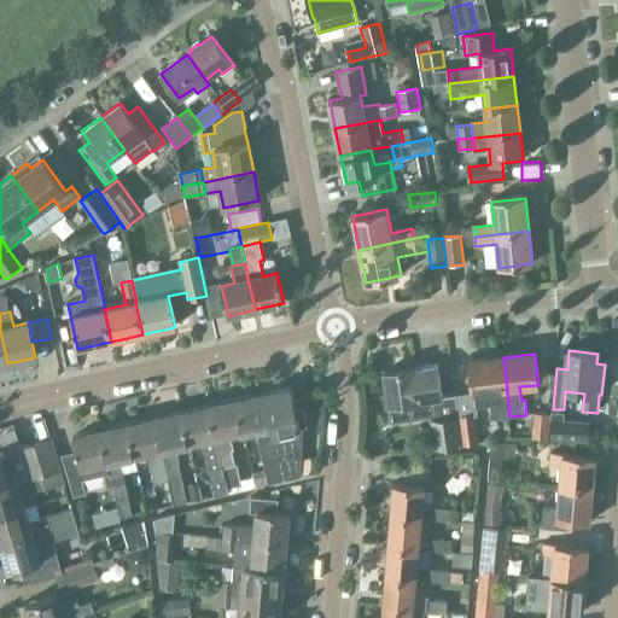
[(509,417),(503,357),(471,361),(474,394),(476,407),(477,407),(491,406),(493,419),(509,417)]
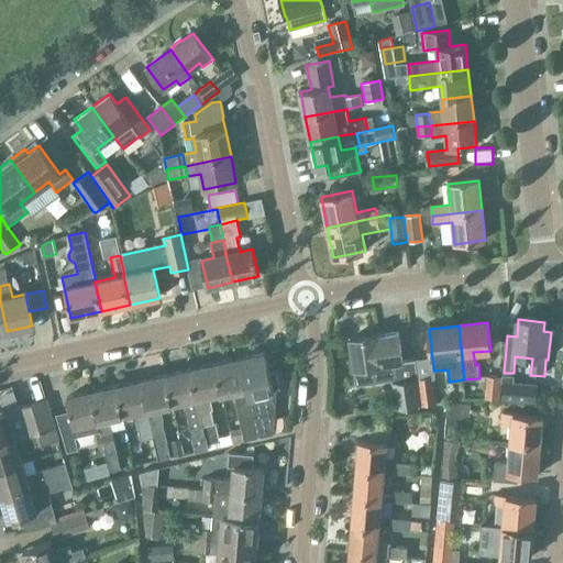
[(379,337),(351,341),(355,371),(373,368),(375,383),(399,379),(400,388),(398,388),(401,409),(422,406),(419,381),(417,361),(404,363),(399,334),(379,338),(379,337)]
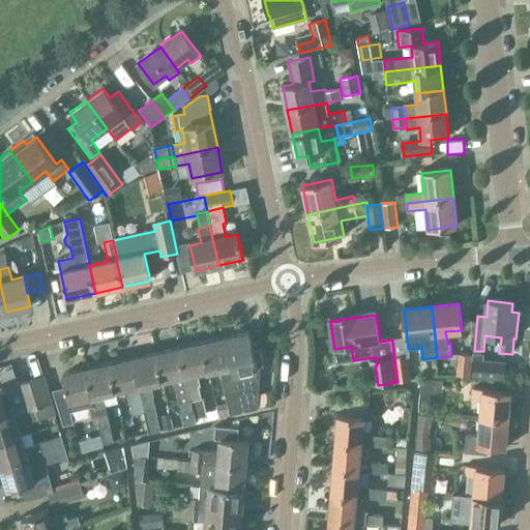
[(254,351),(249,333),(226,339),(235,379),(241,410),(246,410),(257,408),(259,366),(263,365),(259,350),(254,351)]
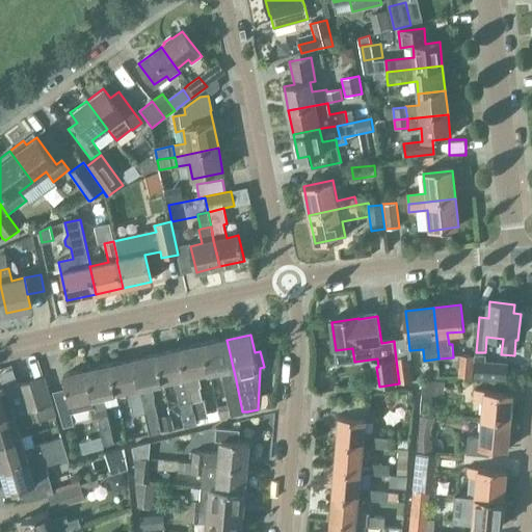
[(408,339),(394,341),(396,360),(399,383),(413,381),(410,368),(409,358),(411,358),(410,350),(409,350),(408,339)]
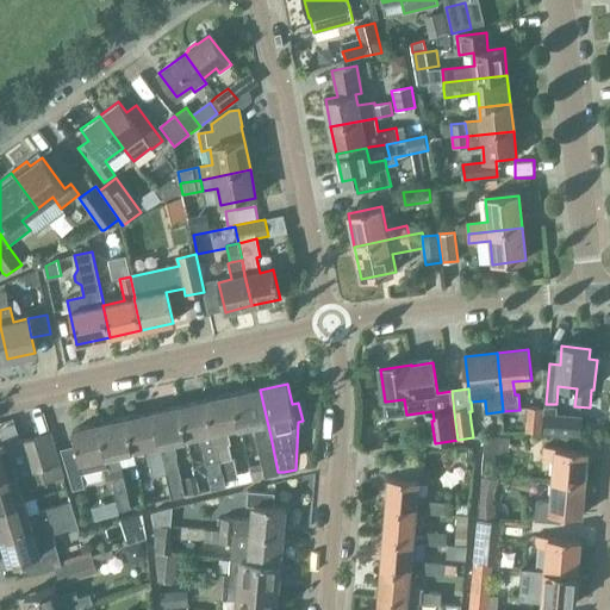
[(260,390),(232,396),(240,425),(253,423),(256,439),(259,439),(271,436),(260,390)]
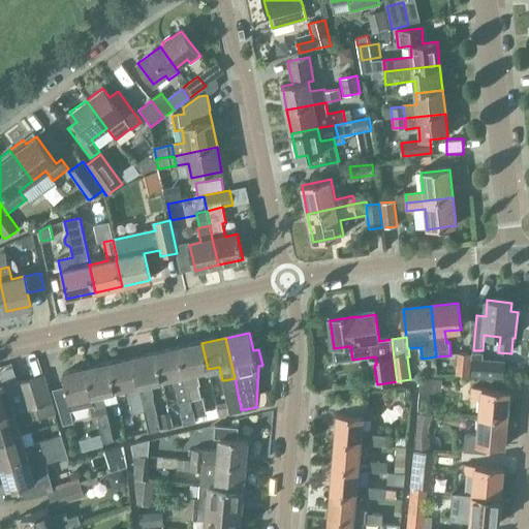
[(208,369),(201,343),(179,348),(184,374),(190,400),(201,397),(199,385),(200,385),(197,372),(208,369)]
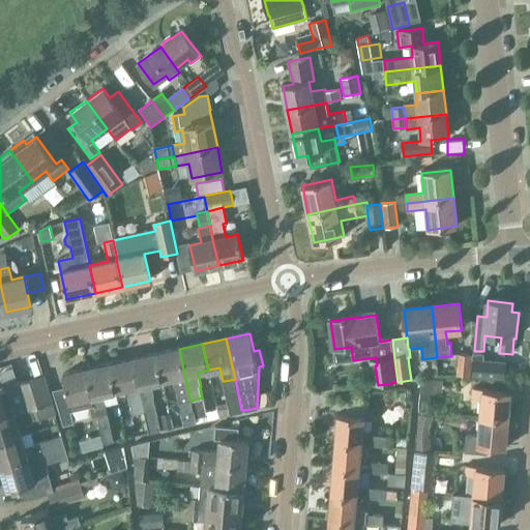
[(184,375),(179,349),(155,354),(162,381),(174,378),(179,403),(190,401),(184,375)]
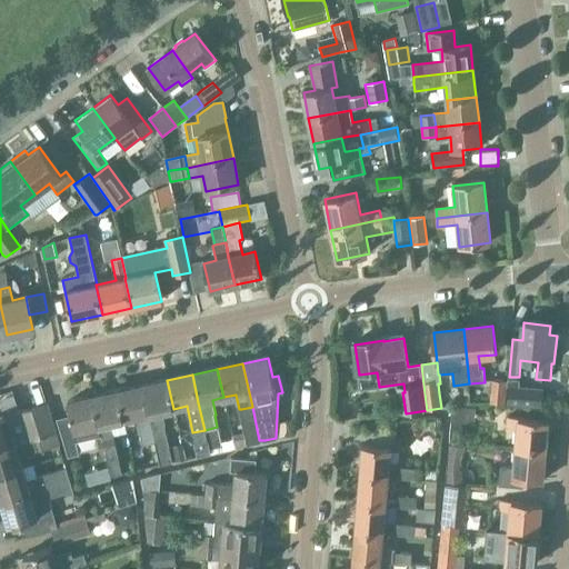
[(543,389),(519,387),(520,380),(508,379),(507,406),(542,408),(543,389)]
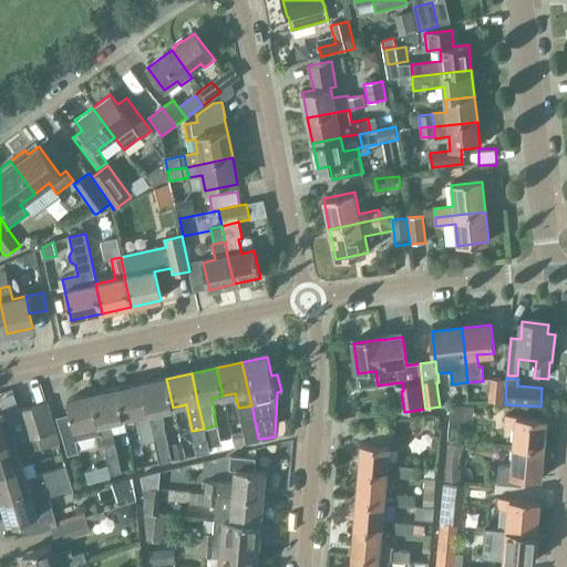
[(166,379),(142,384),(151,425),(154,441),(158,463),(172,460),(167,439),(166,439),(163,424),(165,424),(162,410),(173,408),(166,379)]
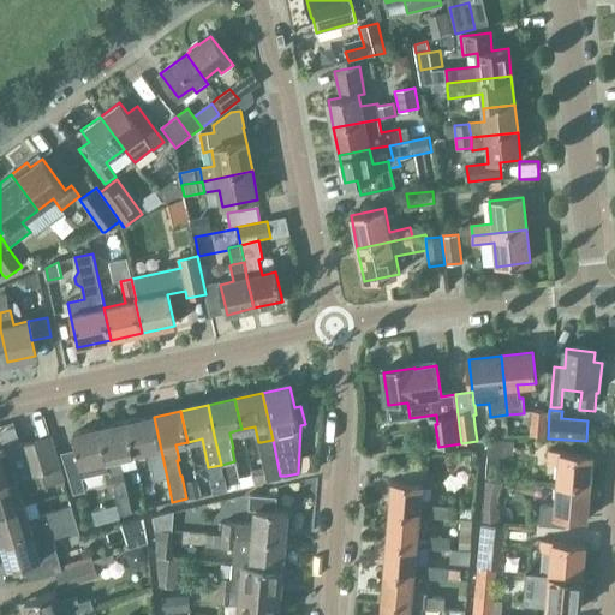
[(547,437),(548,412),(532,411),(530,436),(547,437)]
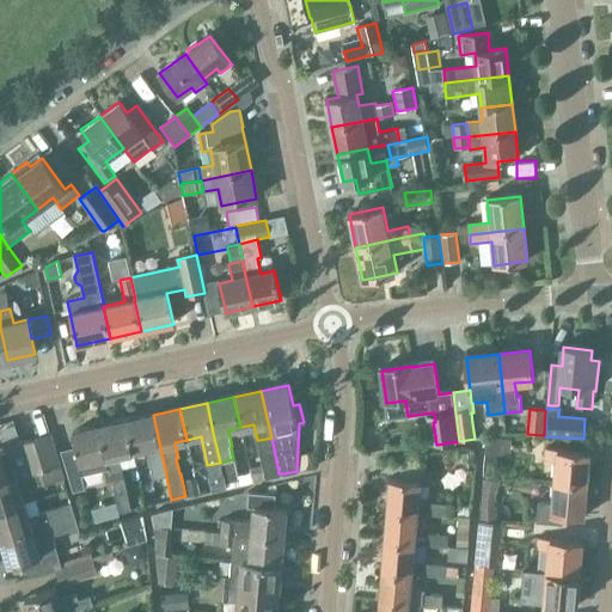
[(153,415),(126,421),(133,451),(147,448),(151,463),(163,459),(153,415)]
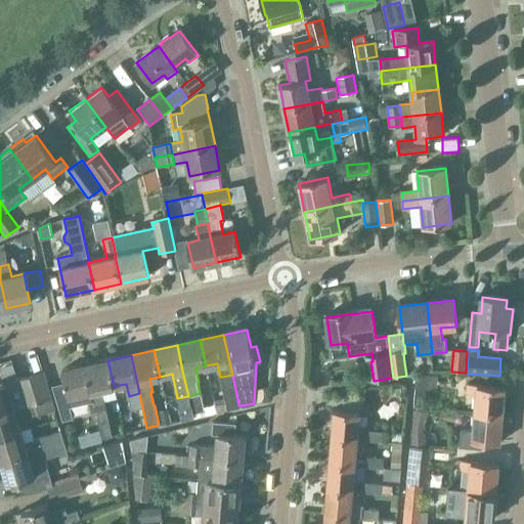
[(94,404),(104,402),(104,401),(101,389),(114,386),(107,360),(85,365),(92,401),(93,401),(94,402),(94,404)]
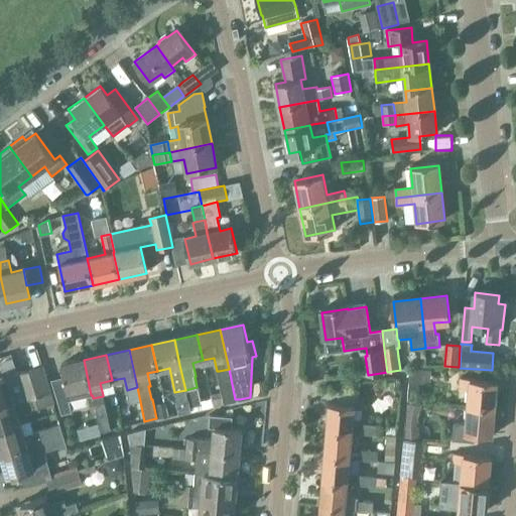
[(62,376),(51,379),(61,413),(72,411),(69,400),(91,395),(84,360),(60,365),(62,376)]
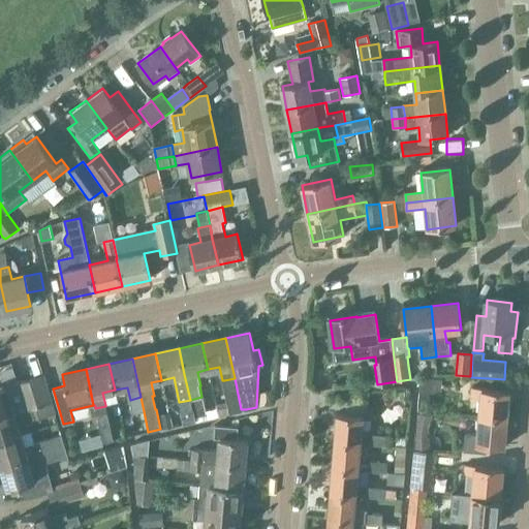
[(17,383),(5,387),(0,389),(0,416),(25,409),(26,411),(52,404),(43,376),(17,383)]
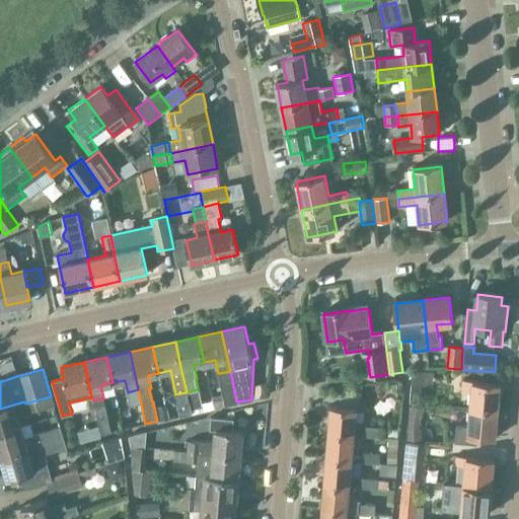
[(230,371),(220,373),(223,384),(221,384),(226,405),(227,404),(237,402),(236,401),(230,371)]
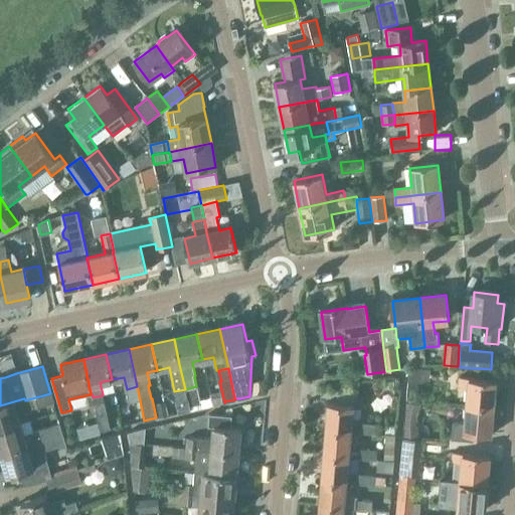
[(467,405),(494,408),(496,382),(460,379),(459,388),(469,389),(467,405)]
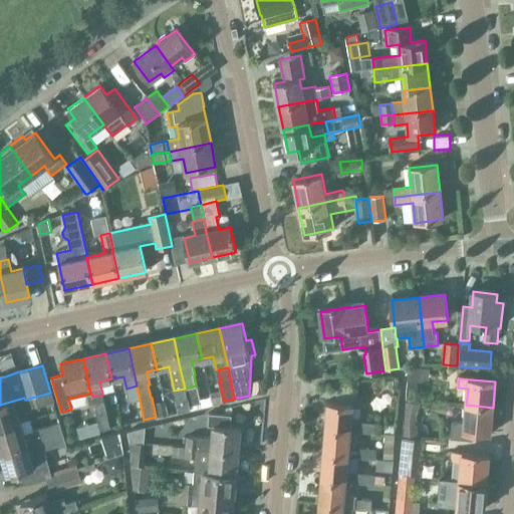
[(130,402),(131,402),(140,400),(137,386),(126,389),(130,402)]
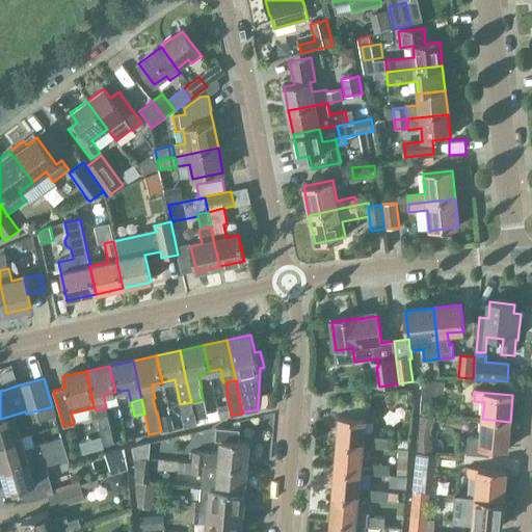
[(203,399),(191,402),(195,421),(208,418),(204,399),(203,399)]
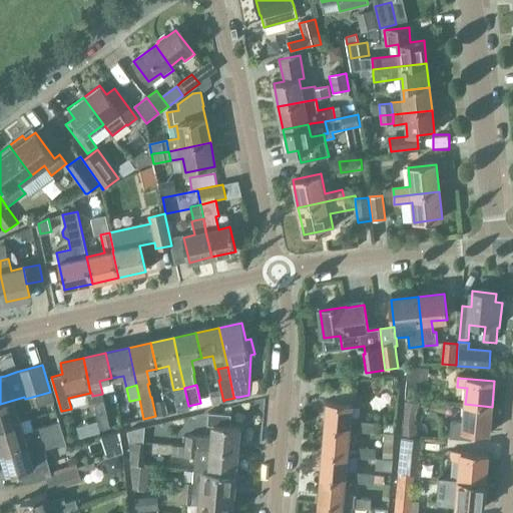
[(189,409),(184,388),(173,390),(177,409),(178,412),(189,409)]
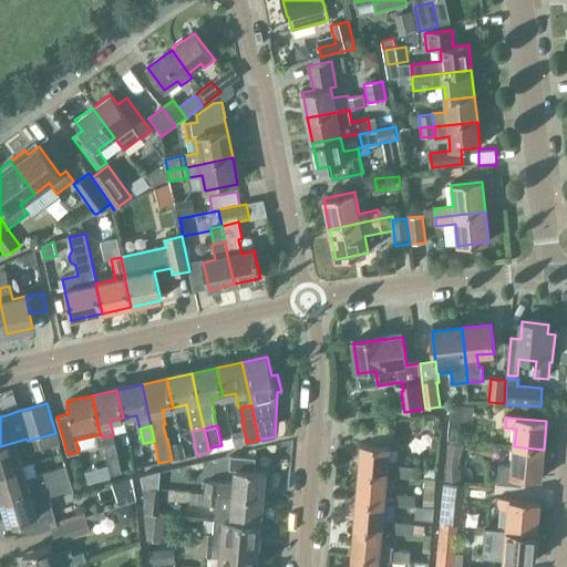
[(59,444),(55,433),(28,441),(27,439),(0,446),(0,473),(21,467),(18,455),(59,444)]
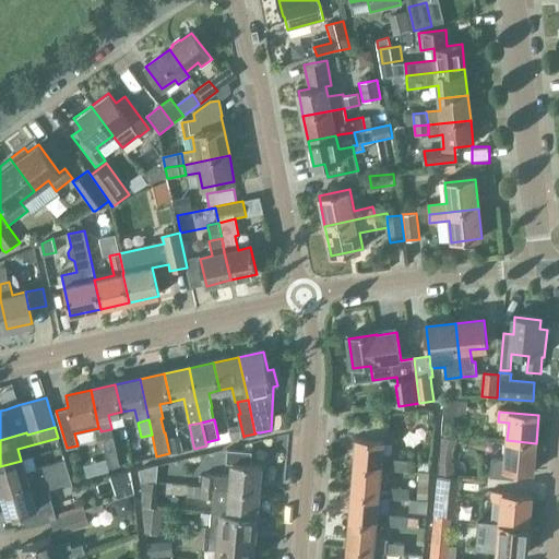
[(111,429),(100,431),(108,464),(109,467),(119,465),(119,462),(111,429)]
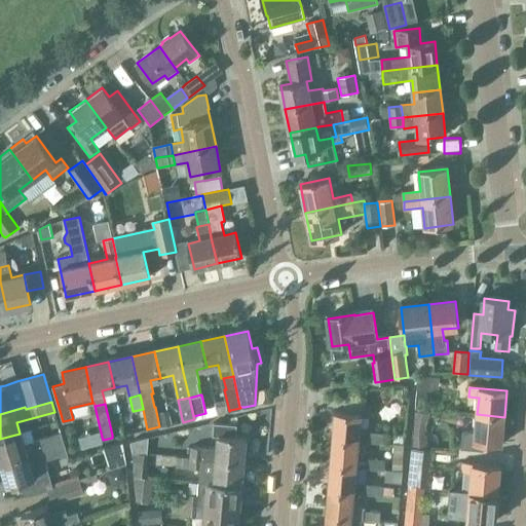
[(416,413),(415,422),(426,423),(430,413),(416,411),(416,413)]
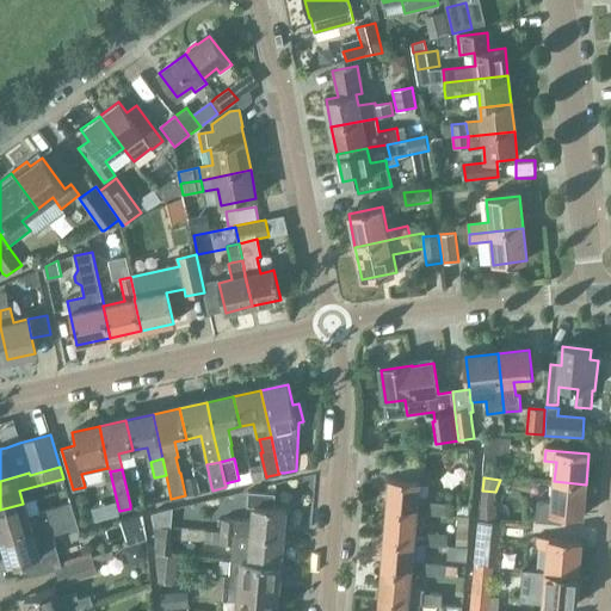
[(388,510),(418,512),(420,482),(390,479),(388,510)]
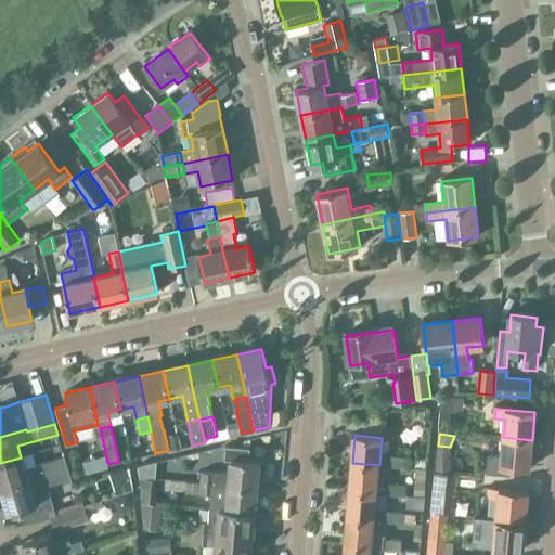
[(182,448),(180,437),(170,439),(172,449),(182,448)]
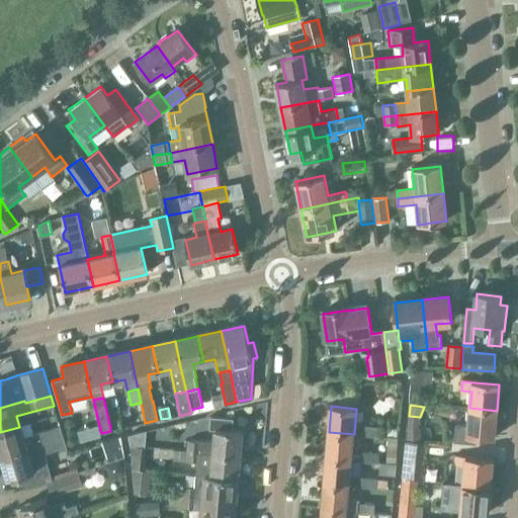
[(469,408),(467,427),(456,426),(454,442),(476,444),(477,437),(495,439),(497,411),(469,408)]
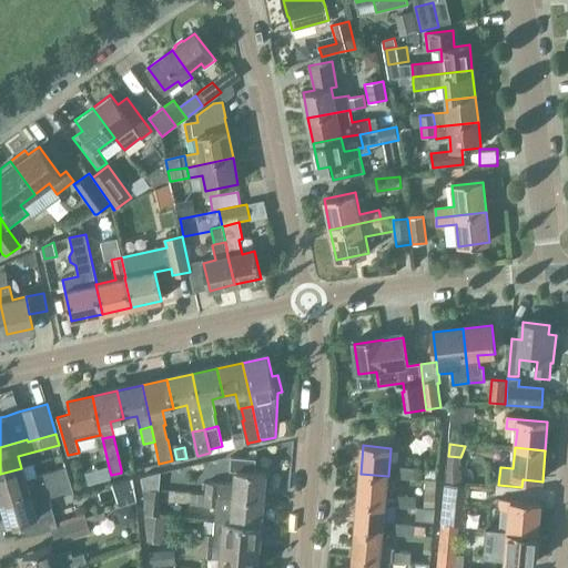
[(219,483),(217,485),(217,495),(263,499),(265,474),(255,473),(256,459),(231,458),(230,470),(237,470),(236,484),(219,483)]
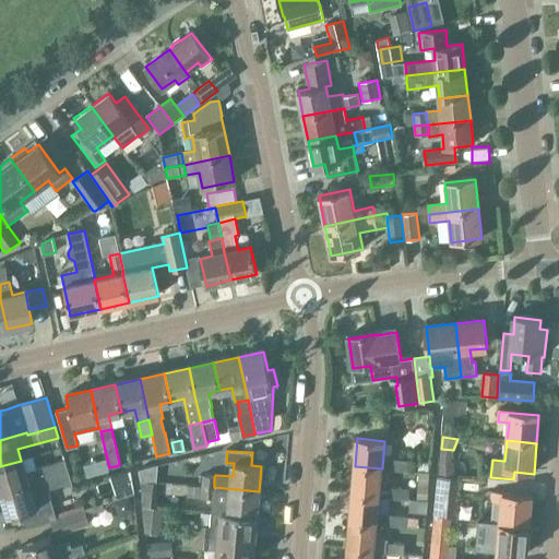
[(391,471),(412,472),(413,460),(392,459),(391,471)]
